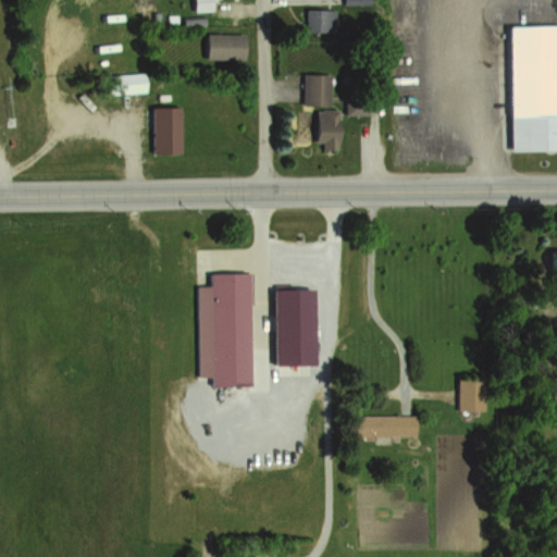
[(195,0),(195,12),(213,12),(213,0),(195,0)]
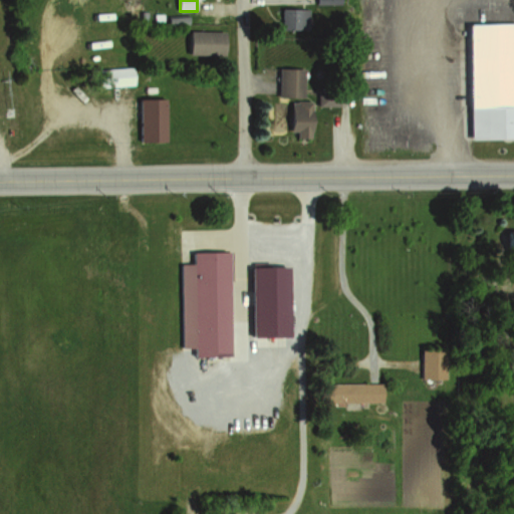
[(286,30),(310,30),(310,9),(286,9),(286,30)]
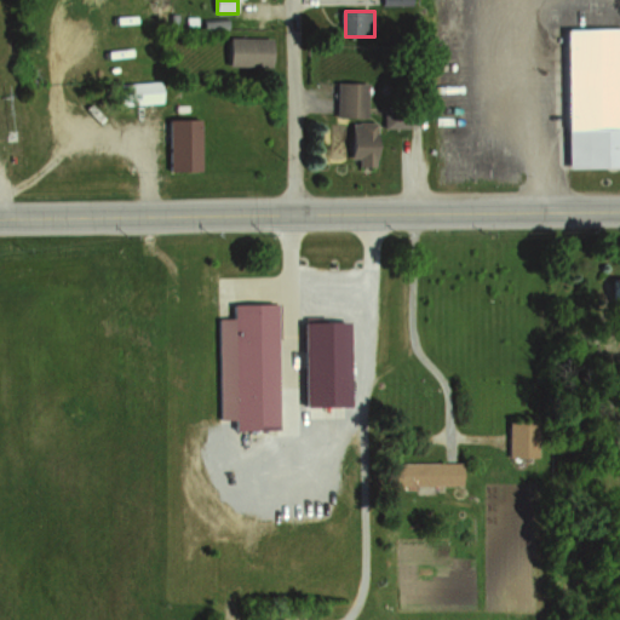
[(566,22),(619,21),(619,160),(569,161),(566,22)]
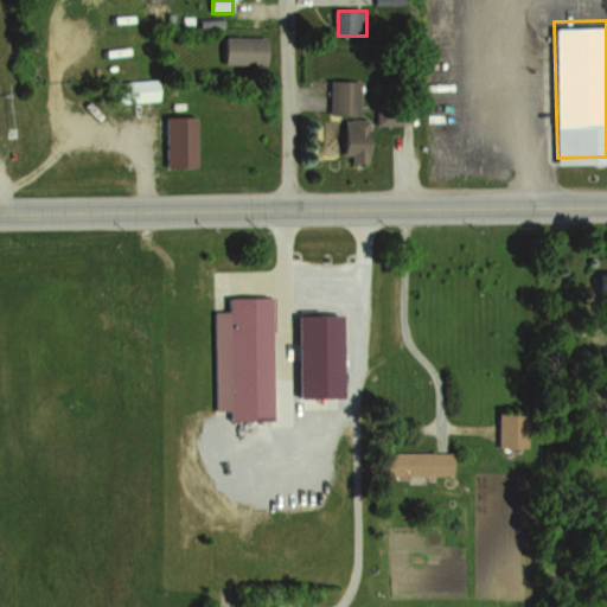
[(269,37),(227,37),(227,66),(269,66),(269,37)]
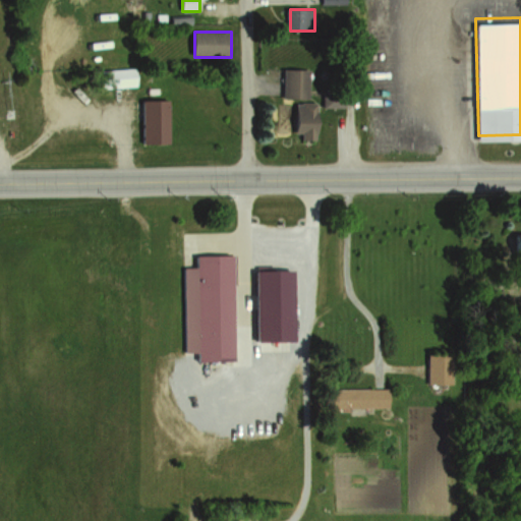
[(138,88),(138,69),(111,69),(111,88),(138,88)]
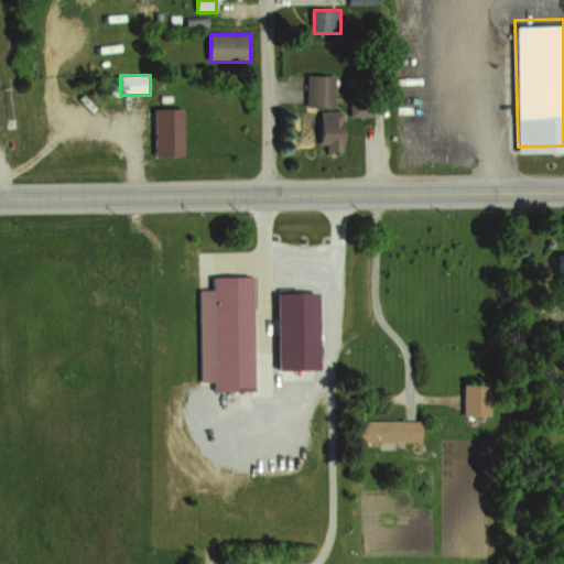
[(338,76),(310,76),(310,107),(338,107),(338,76)]
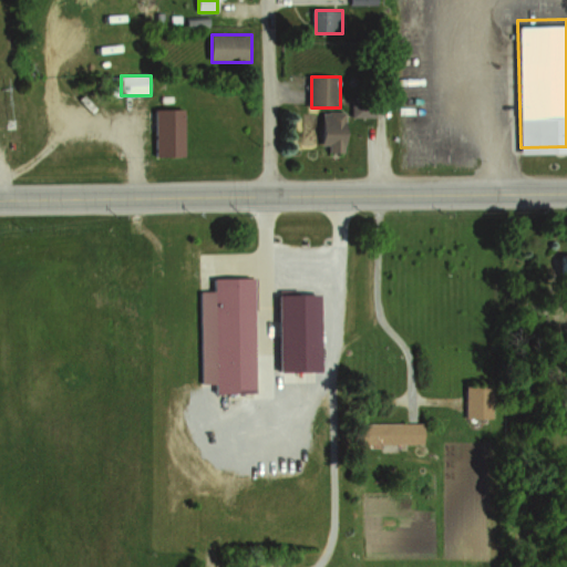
[(378,102),(352,102),(352,117),(377,119),(378,102)]
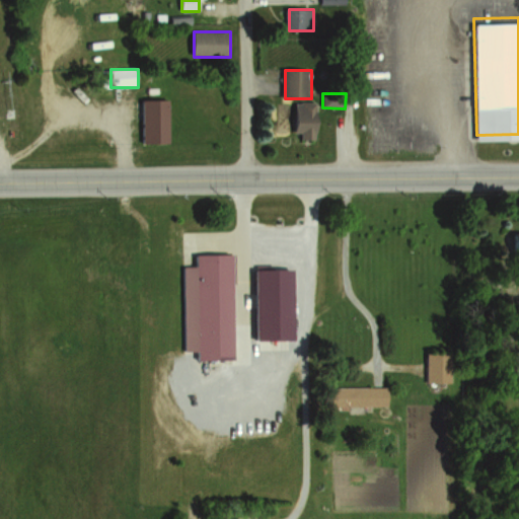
[(145,143),(170,143),(170,100),(145,100),(145,143)]
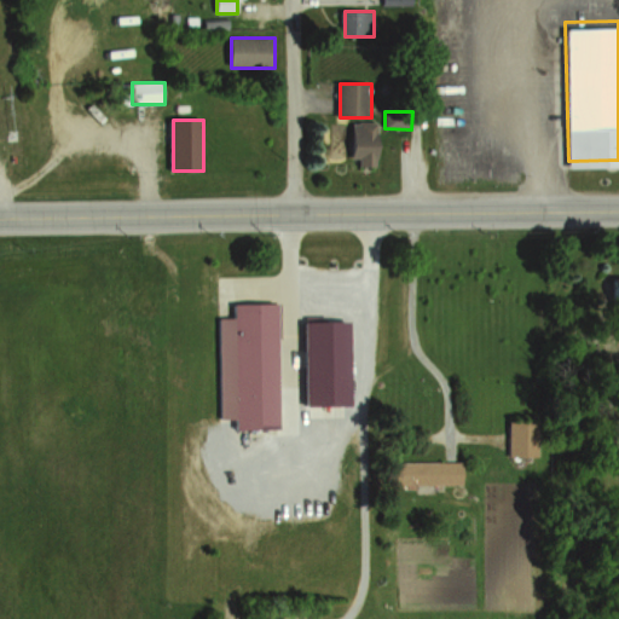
[(381,166),(381,123),(354,123),(354,166),(381,166)]
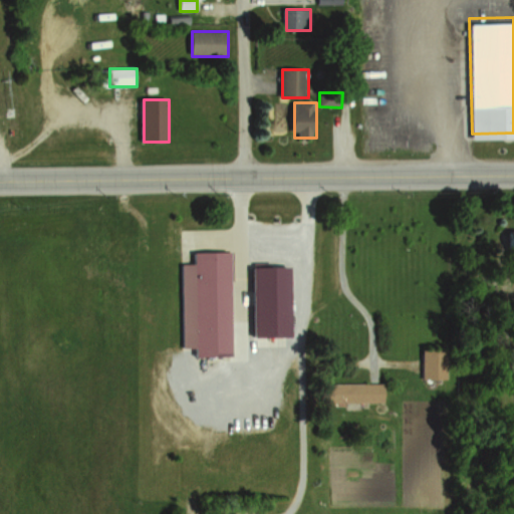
[(193,345),(182,345),(180,262),(191,262),(191,251),(226,251),(228,353),(193,353),(193,345)]
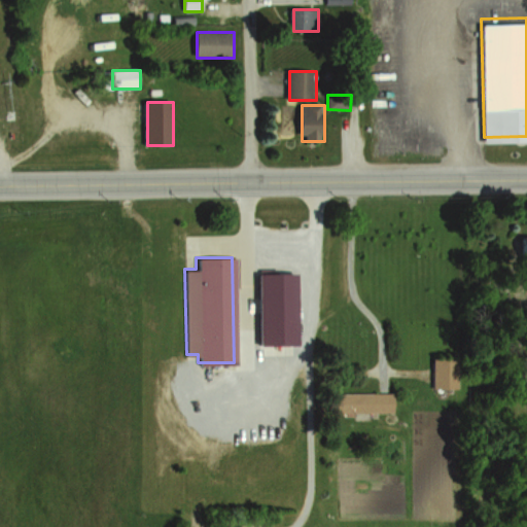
[(293,342),(255,343),(254,273),(292,272),(293,342)]
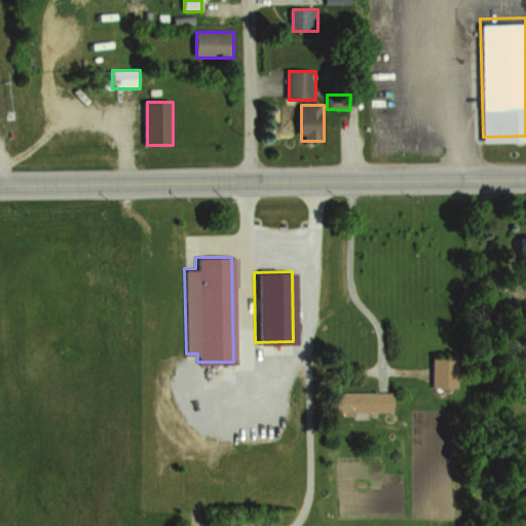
[(434,359),(434,389),(459,389),(459,359),(434,359)]
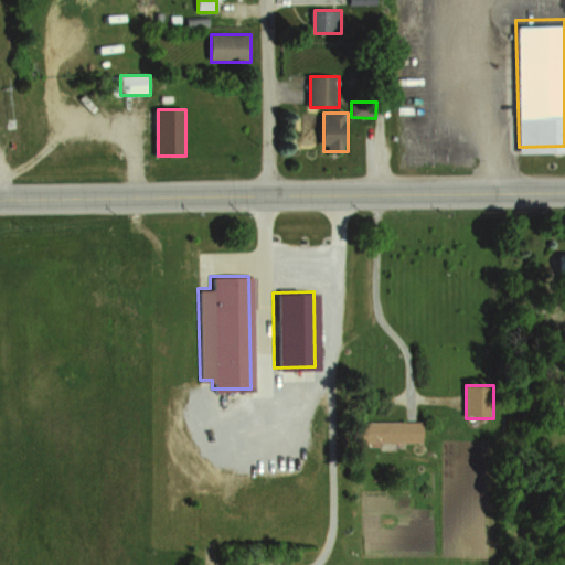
[(425,422),(363,422),(363,444),(425,444),(425,422)]
